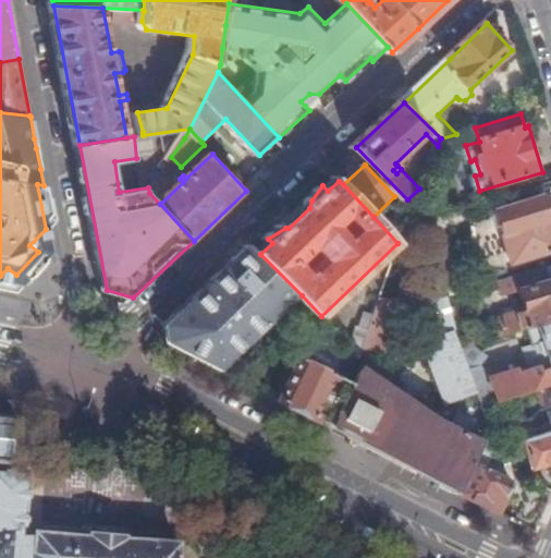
[(550,201),(549,196),(502,210),(518,262),(550,252),(550,201)]
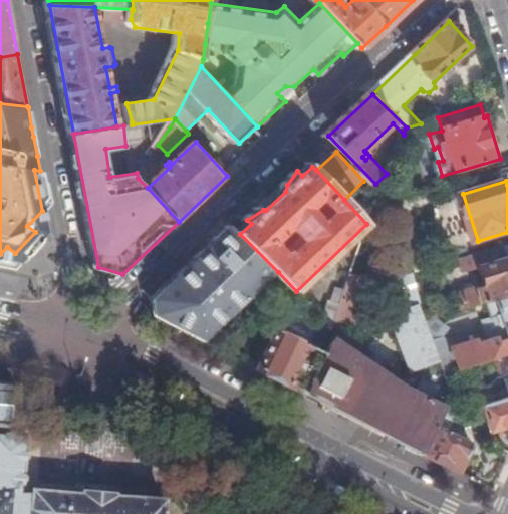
[(232,227),(155,299),(157,315),(206,340),(278,272),(240,234),(232,227)]
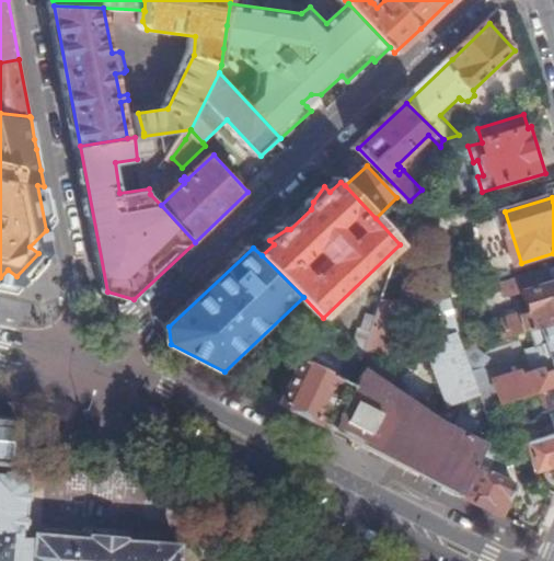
[(511,330),(506,331),(508,338),(535,330),(553,323),(553,283),(529,292),(534,311),(508,319),(511,330)]
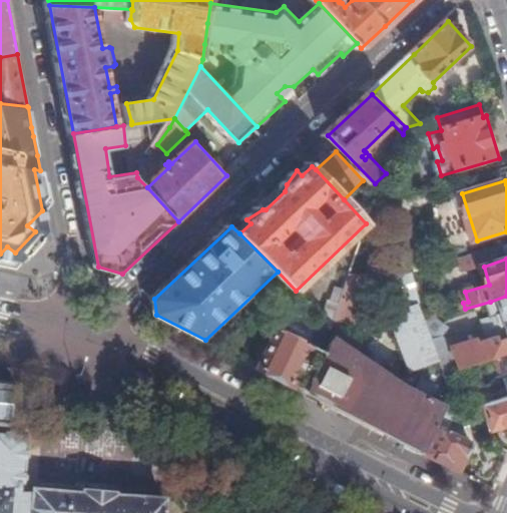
[(425,262),(411,267),(413,273),(417,272),(428,268),(425,262)]
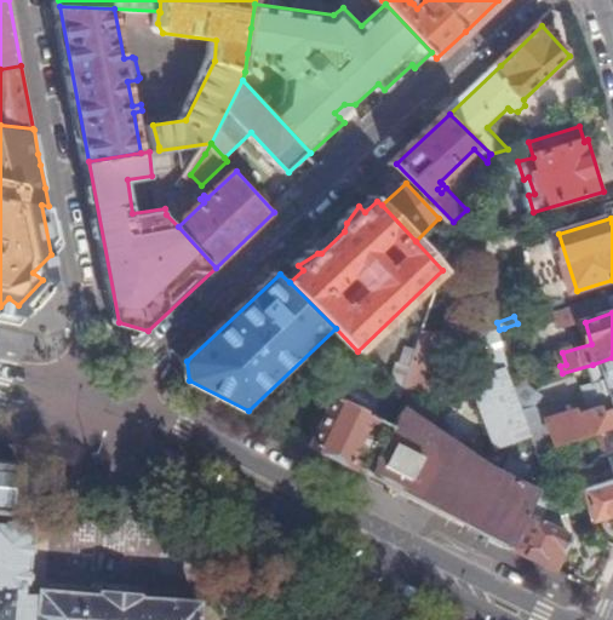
[(499,329),(476,337),(488,373),(511,366),(499,329)]
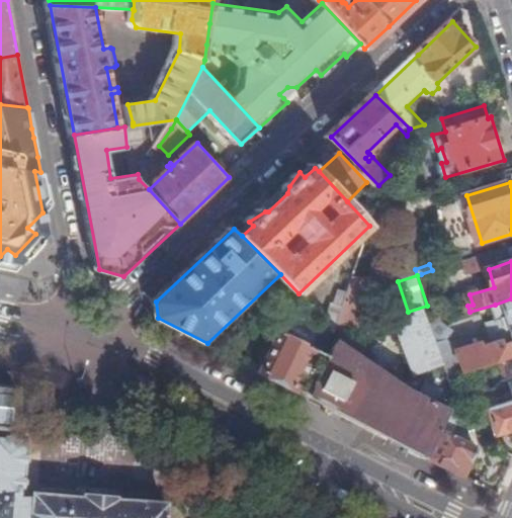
[(357,276),(351,292),(346,306),(340,325),(360,332),(378,276),(357,276)]
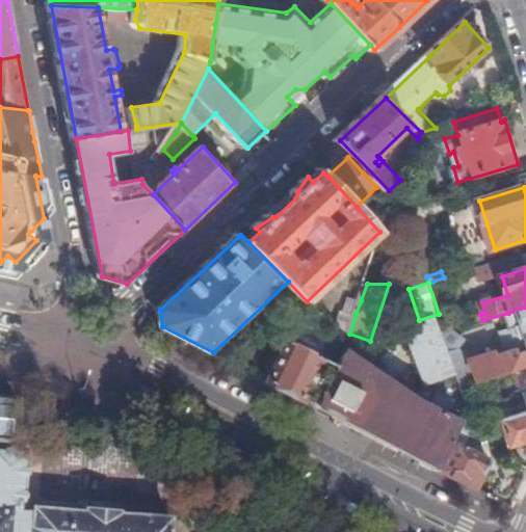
[(361,300),(353,297),(348,312),(356,314),(361,300)]
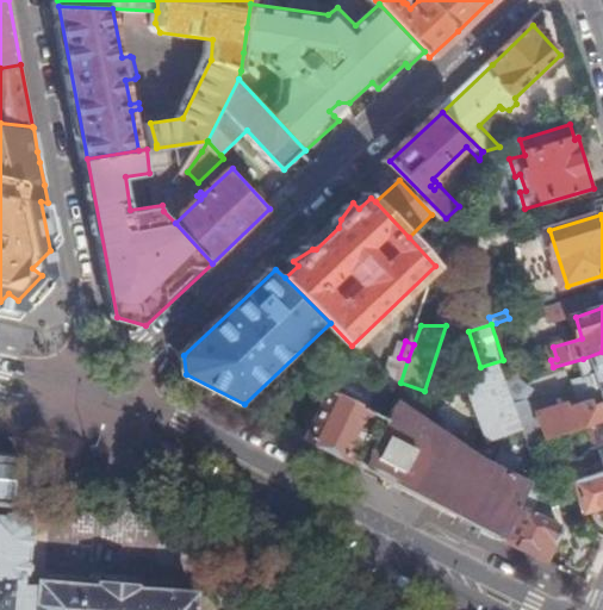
[(532,398),(539,387),(523,377),(511,380),(527,428),(533,442),(545,439),(602,421),(602,352),(583,359),(589,377),(578,379),(585,402),(573,406),(571,400),(545,409),(542,402),(532,398)]
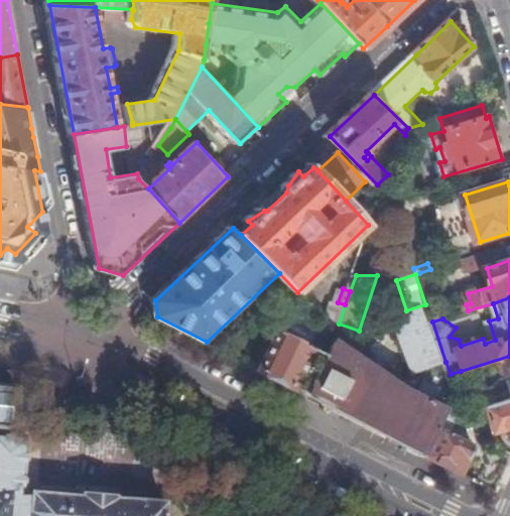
[(338,302),(335,300),(327,323),(336,331),(339,324),(345,304),(338,302)]
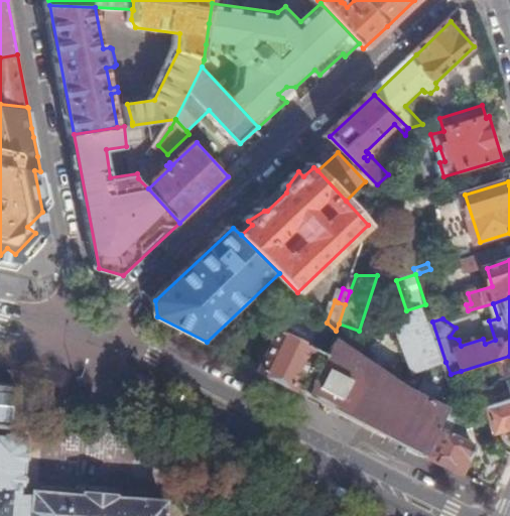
[(396,314),(415,371),(445,362),(432,321),(431,319),(425,304),(406,310),(396,314)]
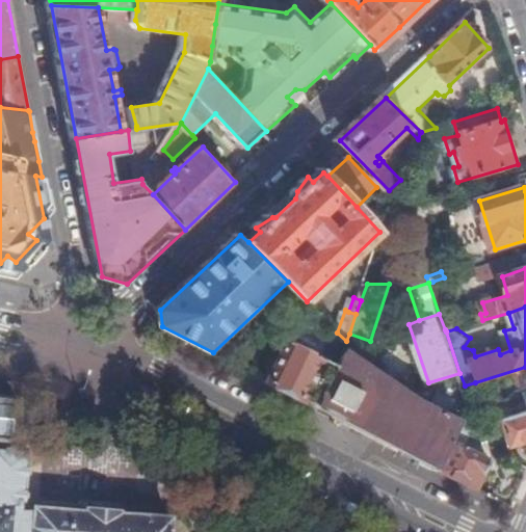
[(380,439),(403,450),(439,468),(461,423),(463,420),(431,404),(434,399),(425,395),(423,400),(348,349),(341,367),(329,361),(330,358),(290,338),(268,381),(338,417),(380,439)]
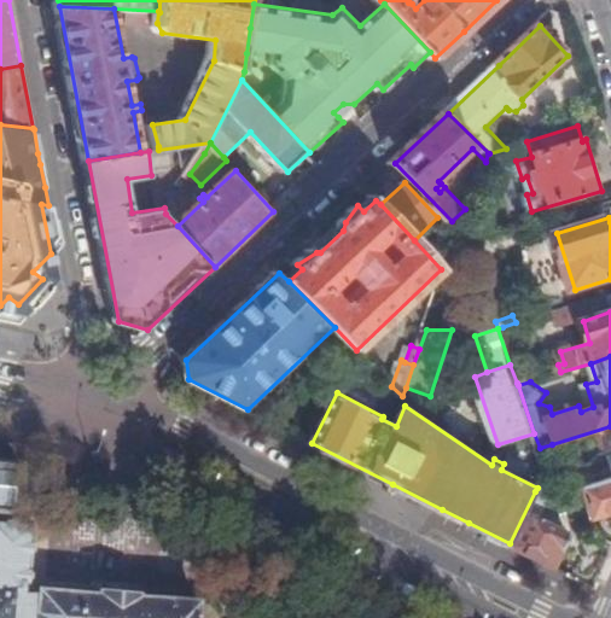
[(540,448),(546,467),(547,467),(558,464),(552,444),(540,448)]
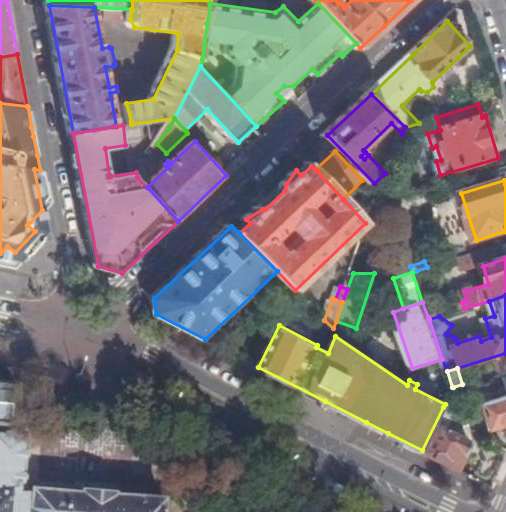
[(29,511),(32,487),(37,434),(0,430),(0,423),(16,424),(24,418),(26,393),(21,386),(0,383),(0,511),(29,511)]
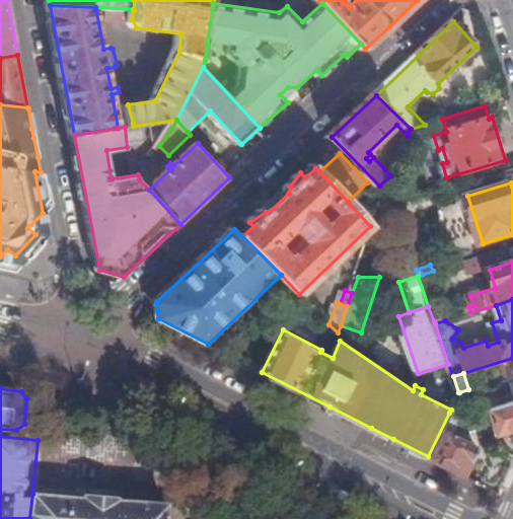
[(512,401),(493,408),(501,434),(512,430),(512,401)]
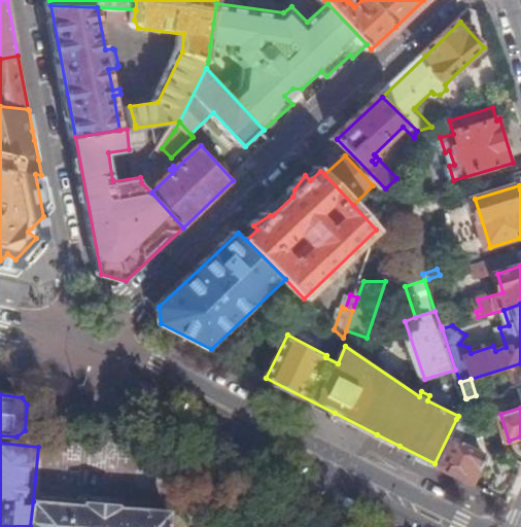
[(469,425),(456,419),(435,463),(475,483),(488,453),(461,442),(469,425)]
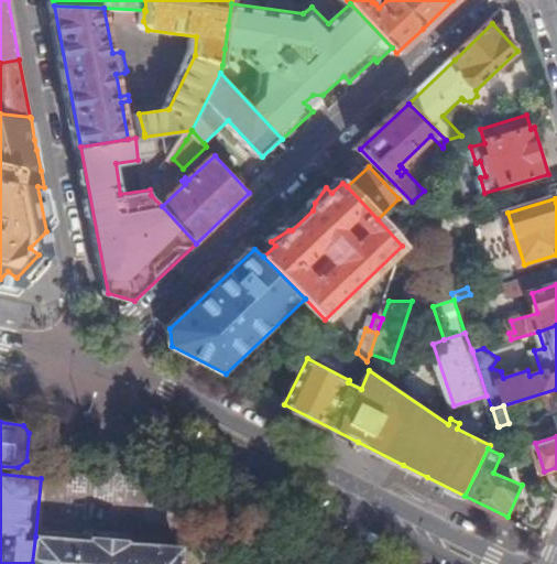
[(35,537),(32,563),(187,563),(189,550),(134,545),(134,542),(100,539),(99,543),(35,537)]
